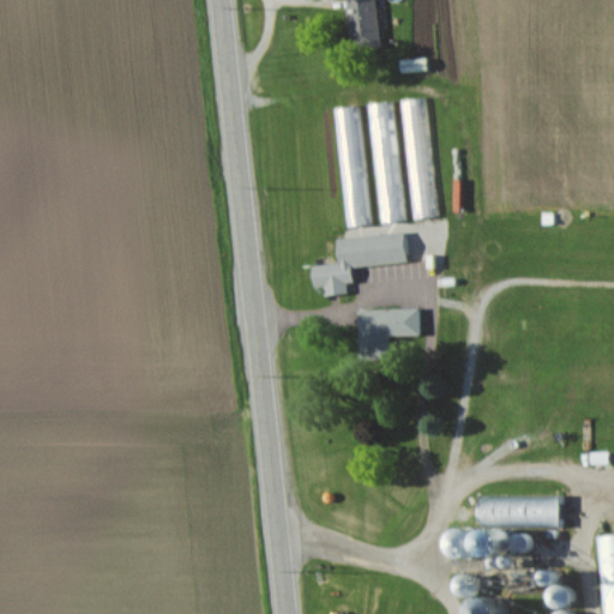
[(383,0),(354,0),(357,49),(387,47),(383,0)]
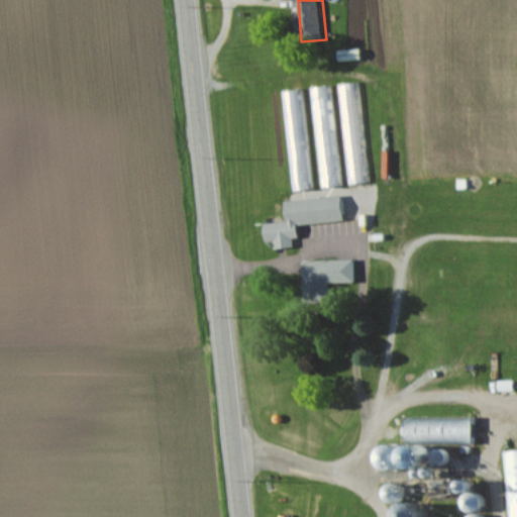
[(340,84),(342,132),(358,132),(358,128),(363,127),(360,83),(340,84)]
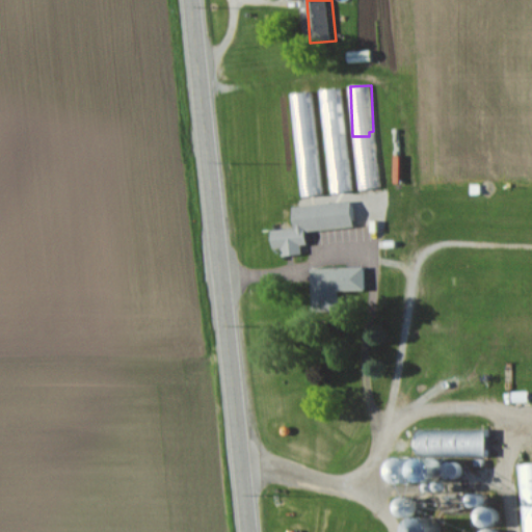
[(320,90),(331,193),(353,191),(342,87),(320,90)]
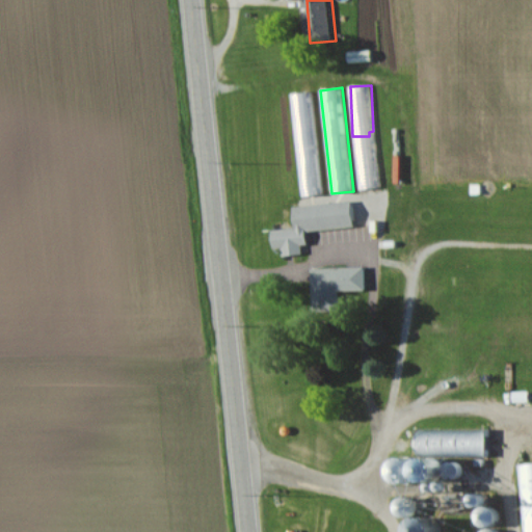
[(313,91),(290,94),(301,196),(323,194),(313,91)]
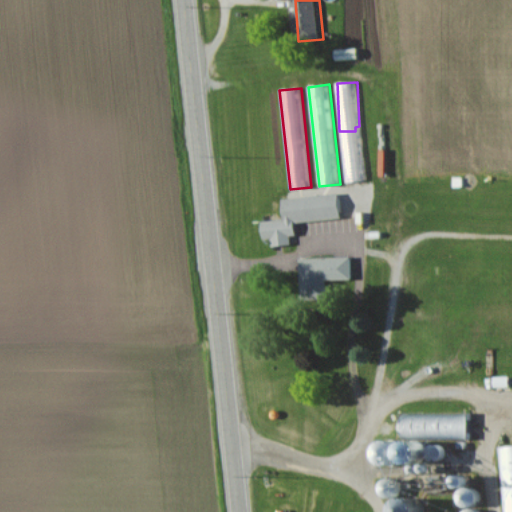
[(346,219),(344,194),(287,198),(288,219),(265,221),(266,239),(275,239),(275,246),(299,244),(298,222),(346,219)]
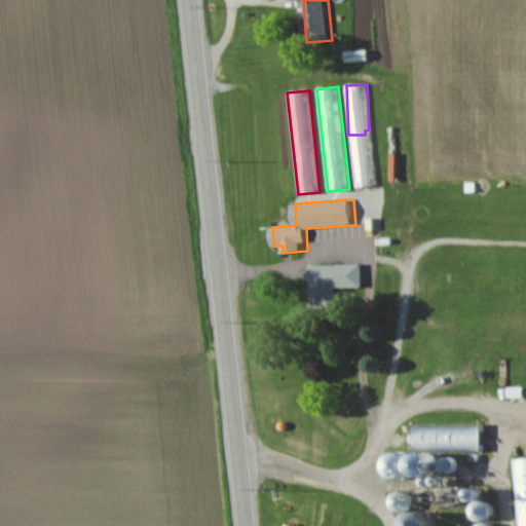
[(310,264),(311,308),(338,307),(338,288),(365,287),(365,264),(310,264)]
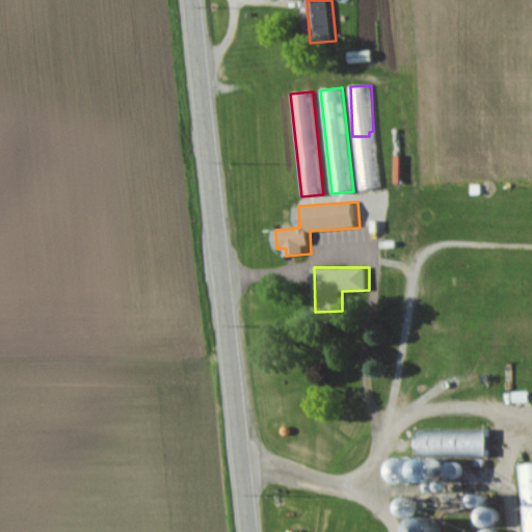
[(419,429),(419,454),(493,454),(493,429),(419,429)]
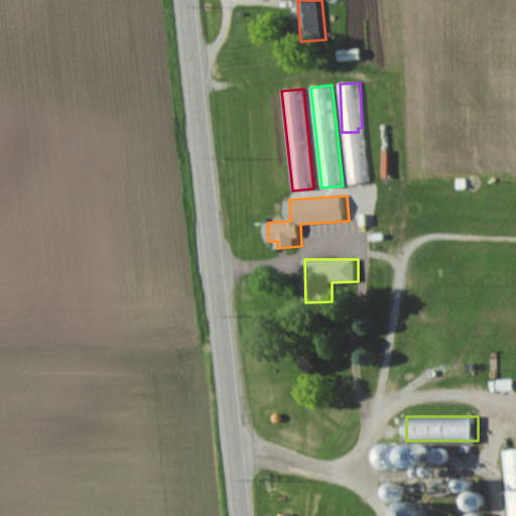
[(515,515),(515,449),(502,450),(506,515),(515,515)]
